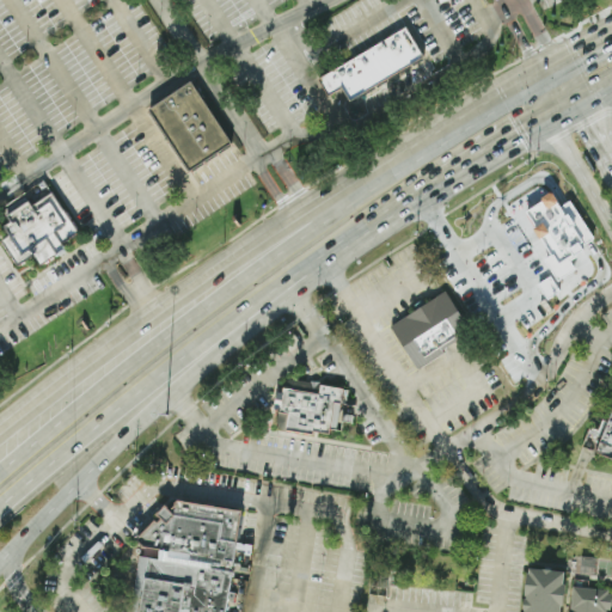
[(317,79),(328,96),(336,90),(338,87),(348,104),(422,60),(404,29),(326,73),(317,79)]
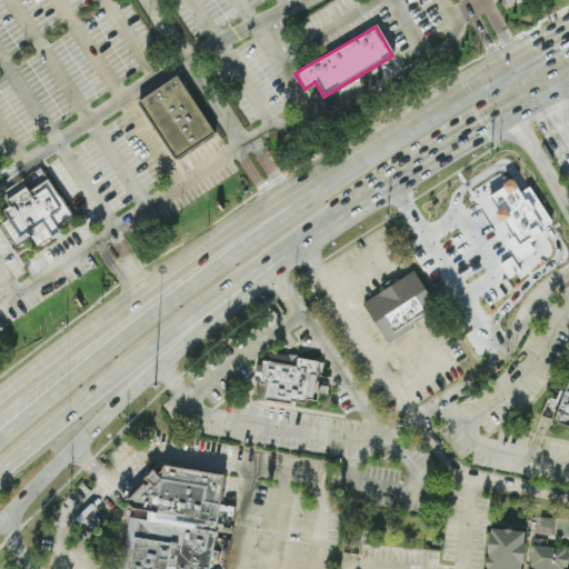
[(136,102),(173,161),(213,133),(176,77),(136,102)]
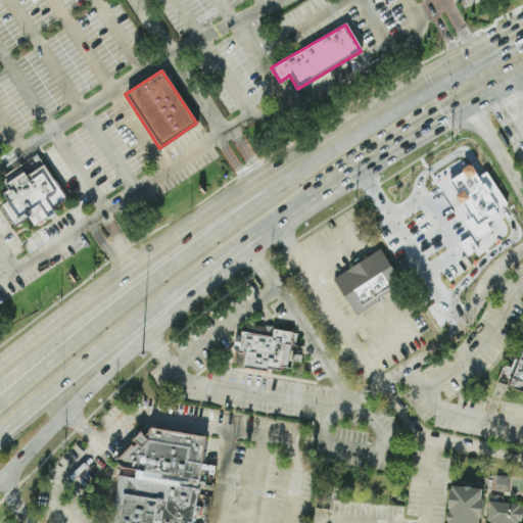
[(0,199),(0,191),(5,189),(2,183),(18,172),(22,177),(40,165),(62,197),(40,212),(44,218),(30,227),(24,218),(11,226),(0,208),(0,204),(2,202),(0,199)]
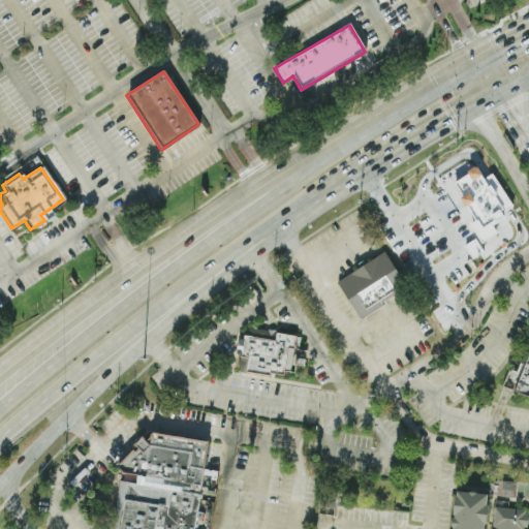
[(453,190),(476,221),(478,219),(484,225),(458,244),(439,219),(441,218),(432,206),(453,190)]
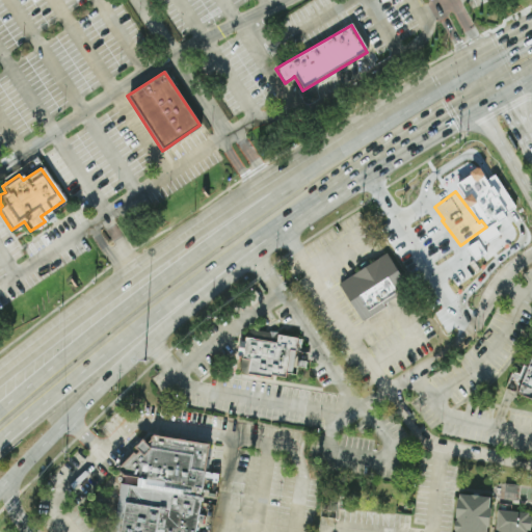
[(337,286),(384,255),(411,290),(362,321),(337,286)]
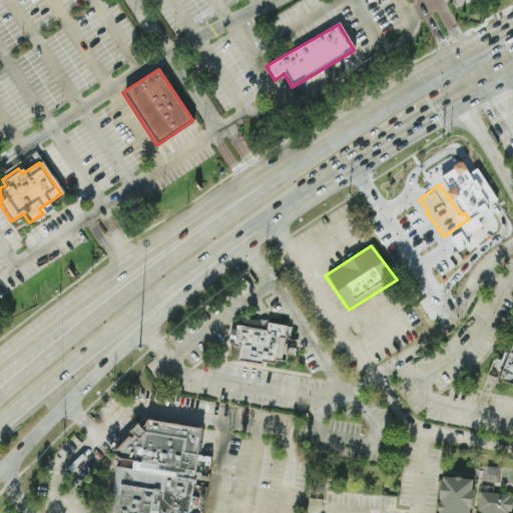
[(231,325),(264,330),(265,323),(291,328),(288,341),(279,339),(275,368),(226,359),(231,325)]
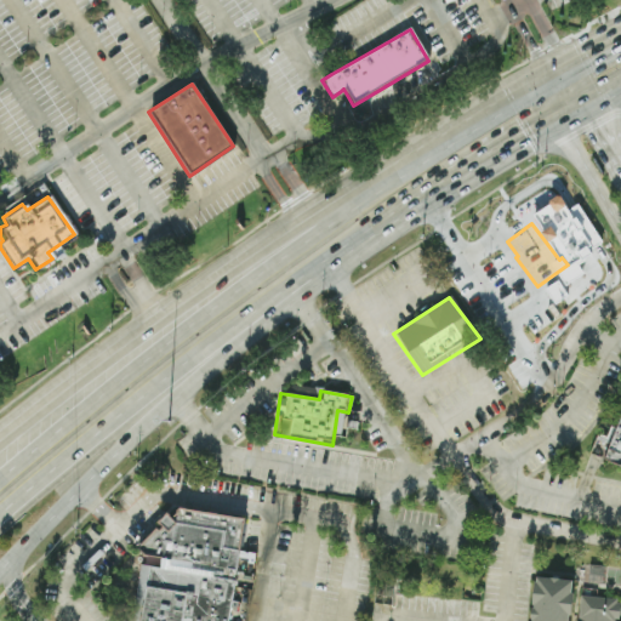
[(616,416),(620,417),(620,468),(598,460),(616,416)]
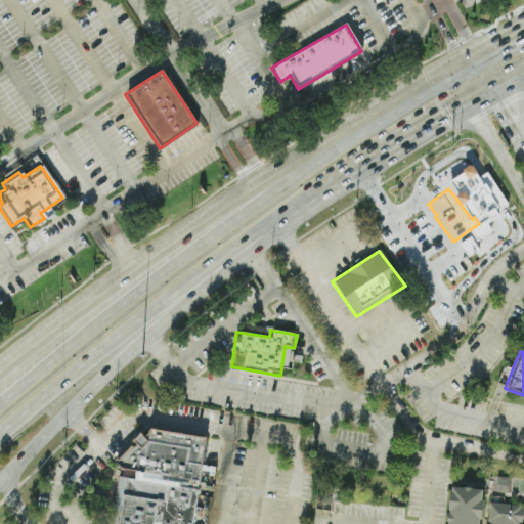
[(153,427),(208,436),(203,464),(216,466),(213,483),(214,483),(213,490),(199,488),(197,494),(209,496),(204,523),(112,523),(119,476),(135,478),(136,470),(123,468),(118,461),(133,444),(135,446),(138,443),(134,439),(142,431),(146,435),(150,431),(149,430),(153,427)]
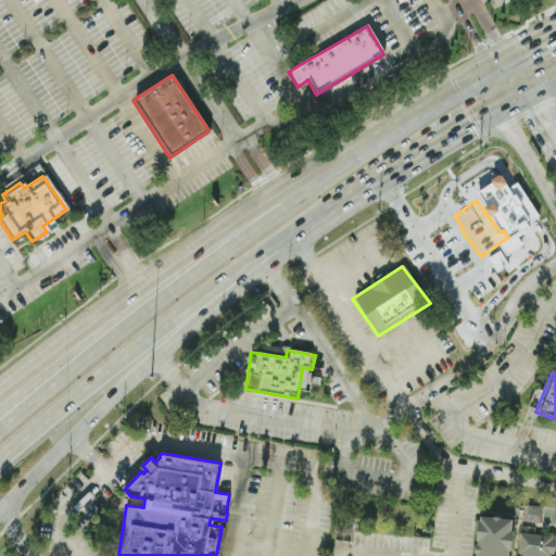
[(541,507),(526,505),(522,521),(539,523),(541,507)]
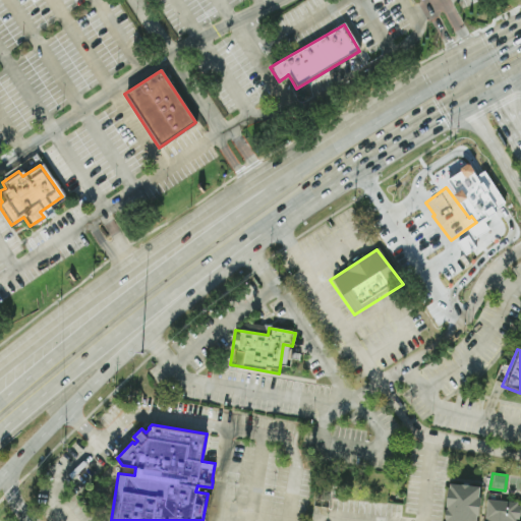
[(449,487),(445,520),(516,520),(519,504),(483,501),(483,485),(450,482),(449,487)]
